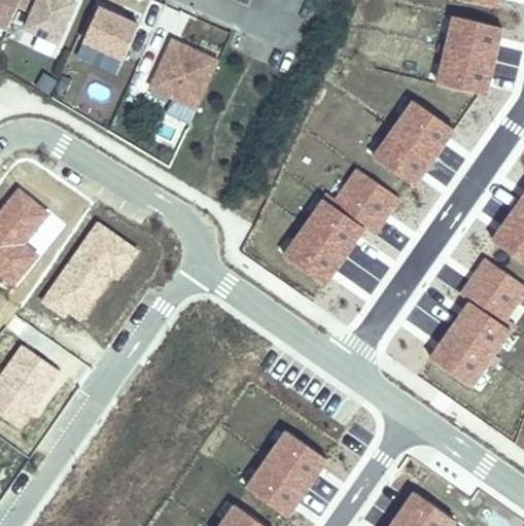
[(16,2),(18,0),(0,0),(0,19),(7,22),(16,2)]
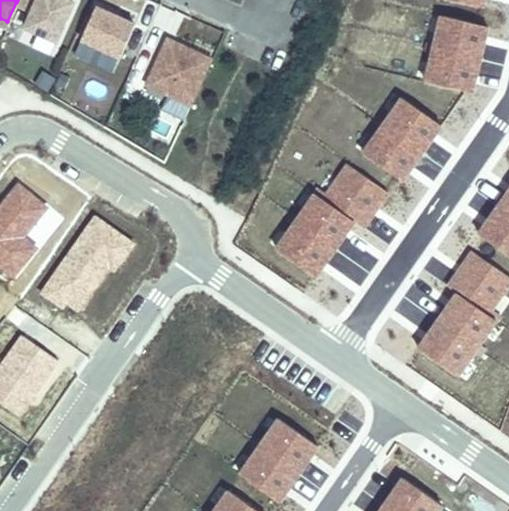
[(55,36),(71,0),(17,0),(16,2),(30,8),(24,22),(55,36)]
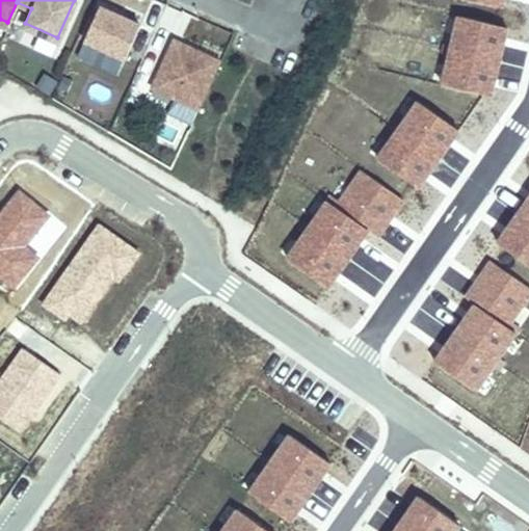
[(470,0),(508,9),(510,0),(470,0)]
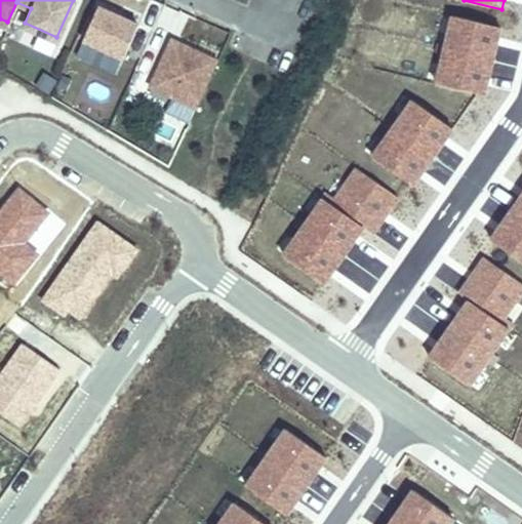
[(152,28),(137,22),(138,19),(98,1),(83,35),(128,54),(130,51),(139,55),(152,28)]
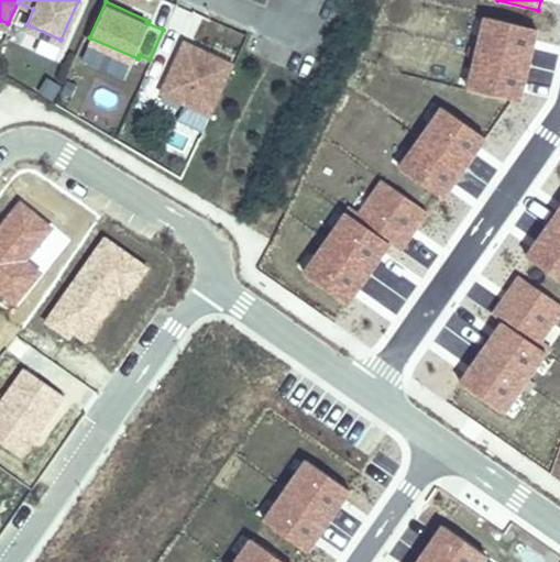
[(483,17),(474,53),(525,65),(534,29),(483,17)]
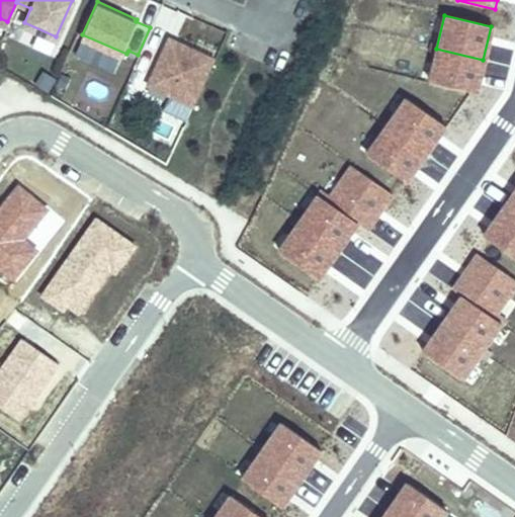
[(193,101),(215,55),(170,34),(149,81),(193,101)]
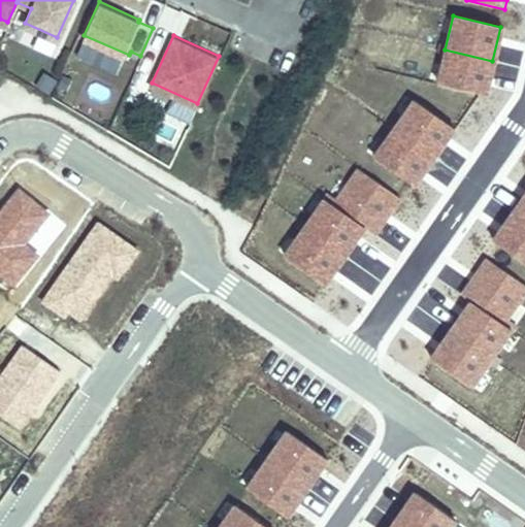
[(484,95),(492,61),(445,50),(436,84),(484,95)]
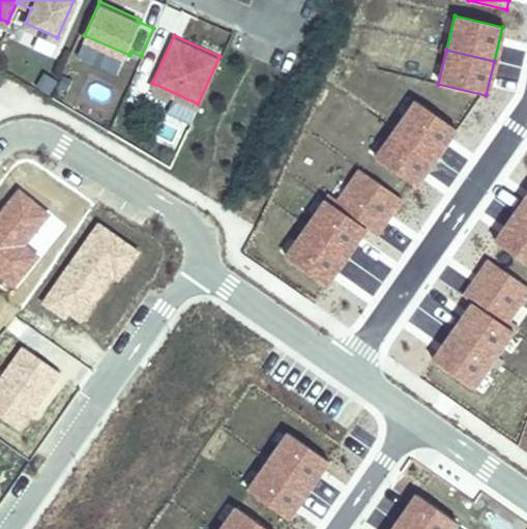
[(414,100),(393,129),(434,157),(455,129),(414,100)]
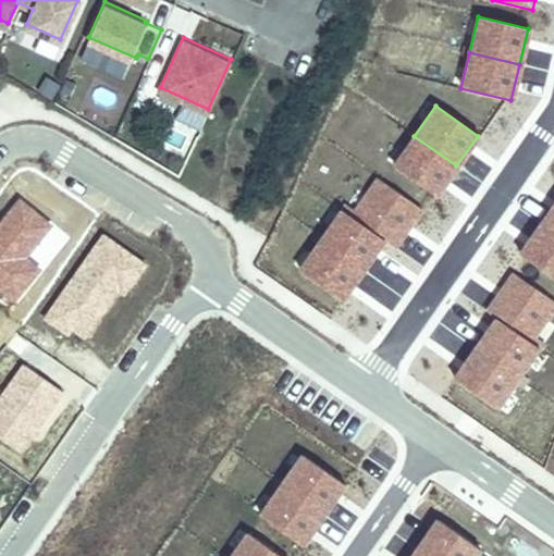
[(414,136),(393,167),(435,196),(456,165),(414,136)]
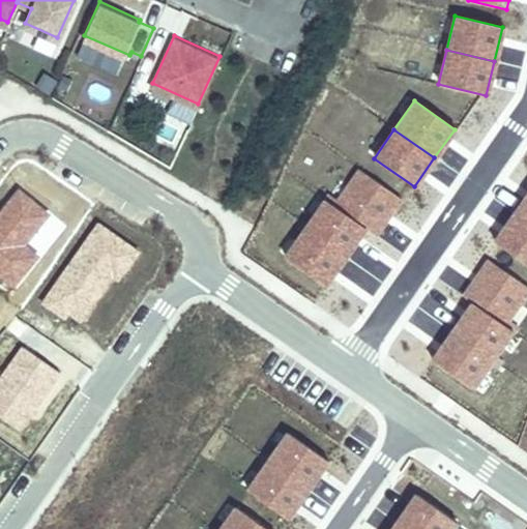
[(327,195),(324,200),(364,228),(374,235),(400,198),(357,169),(335,201),(327,195)]
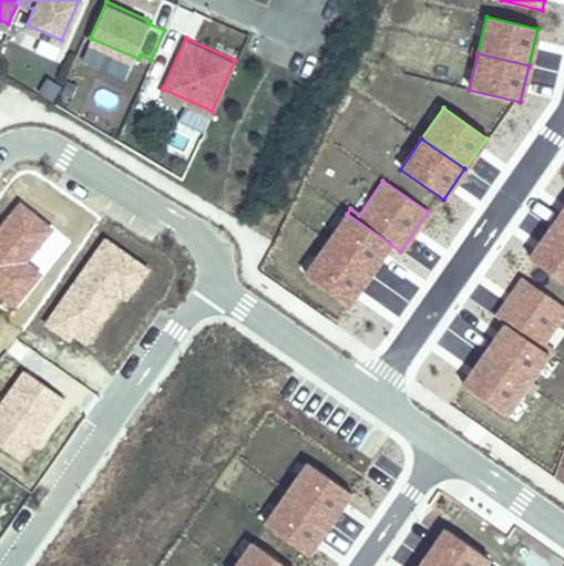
[(49,229),(18,204),(0,225),(0,302),(9,310),(38,274),(22,261),(49,229)]
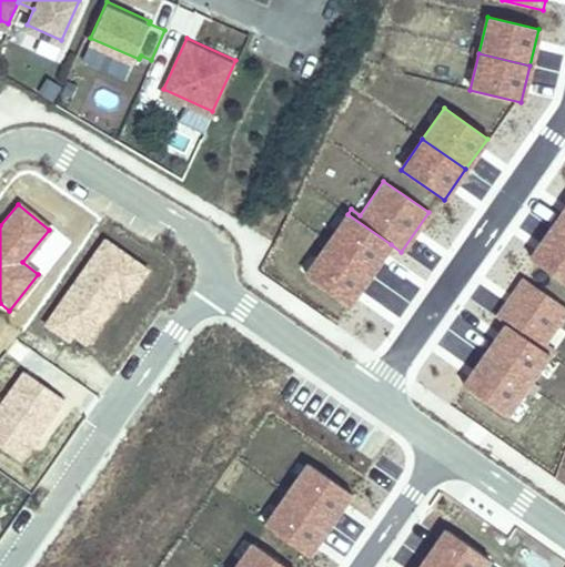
[(564,206),(550,229),(564,239),(564,206)]
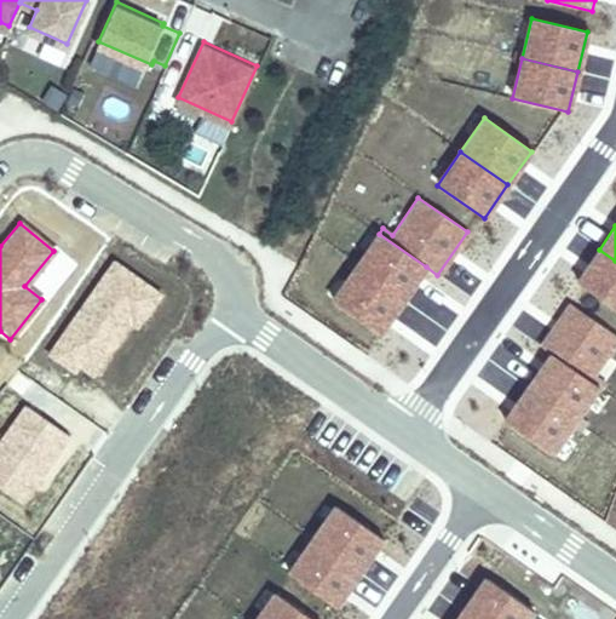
[(379,234),(355,268),(402,301),(426,267),(379,234)]
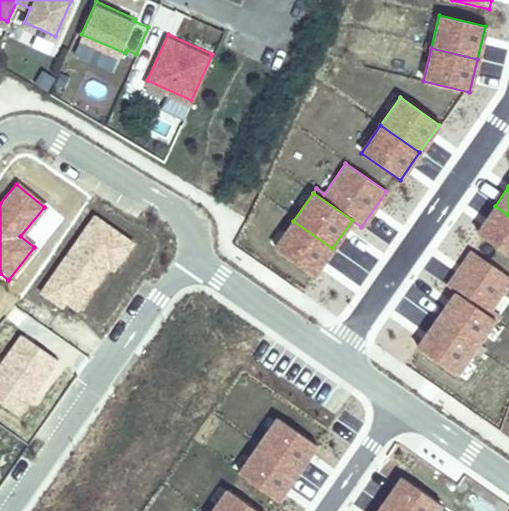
[(474,237),(508,261),(508,215),(495,206),(474,237)]
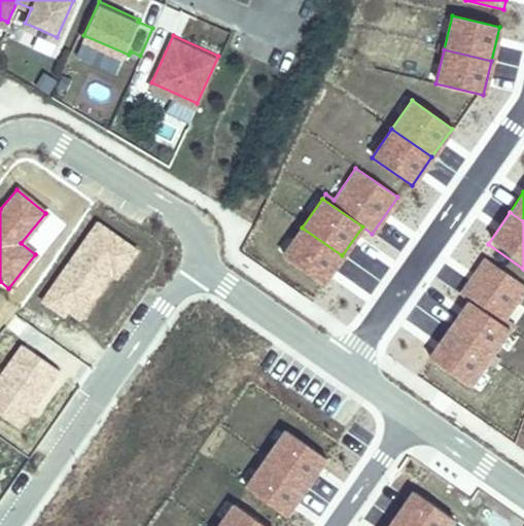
[(70,313),(102,268),(115,277),(135,249),(96,222),(41,301),(62,315),(66,310),(70,313)]
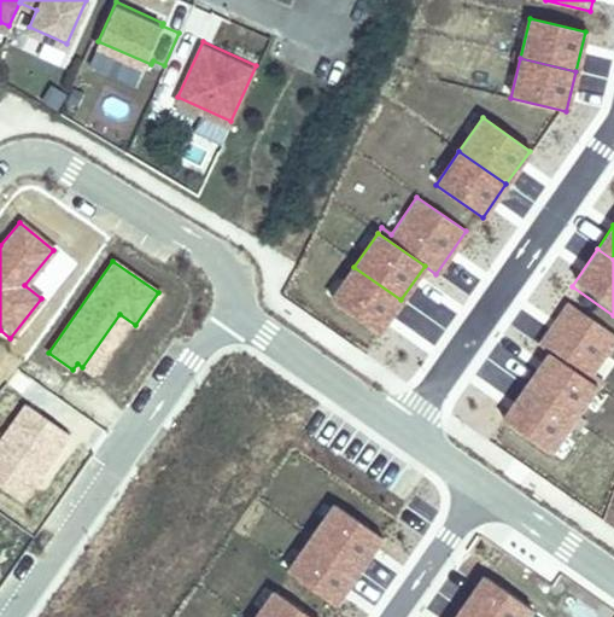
[(378,333),(401,300),(354,267),(331,300),(378,333)]
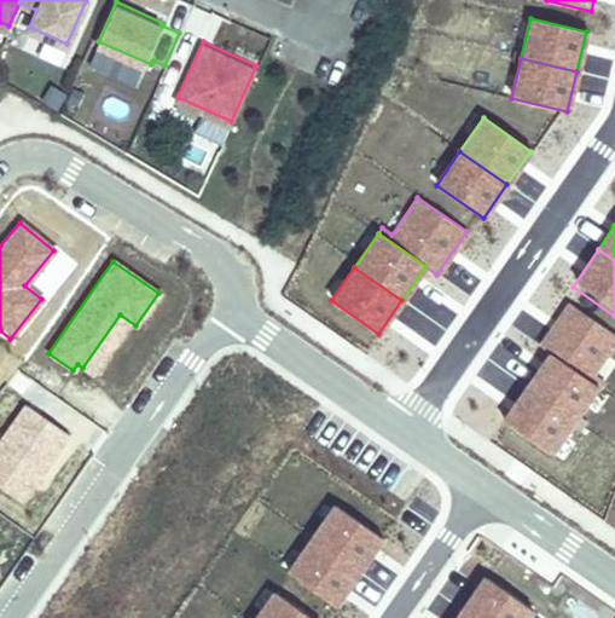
[(553,347),(550,353),(597,387),(601,380),(591,374),(614,339),(614,335),(568,304),(543,340),(553,347)]
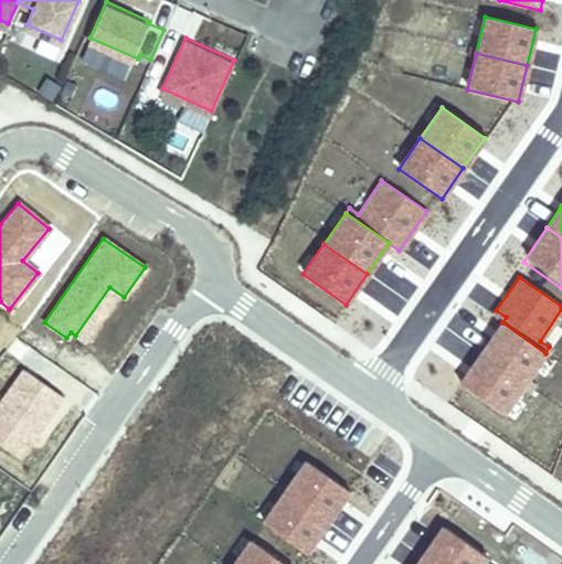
[(502,322),(480,353),(523,383),(545,353),(502,322)]
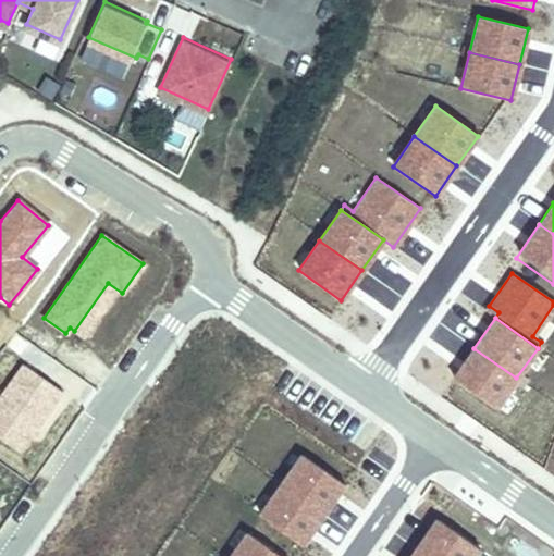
[(495,408),(516,378),(474,348),(453,378),(495,408)]
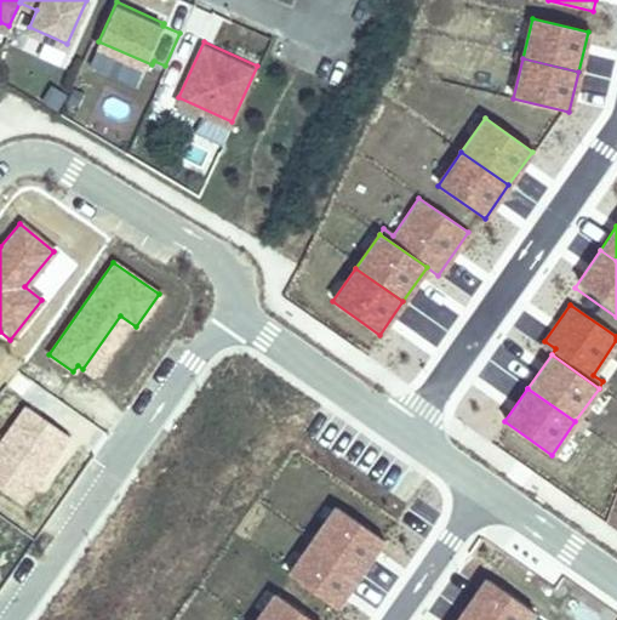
[(23,405),(0,438),(0,489),(21,504),(67,436),(23,405)]
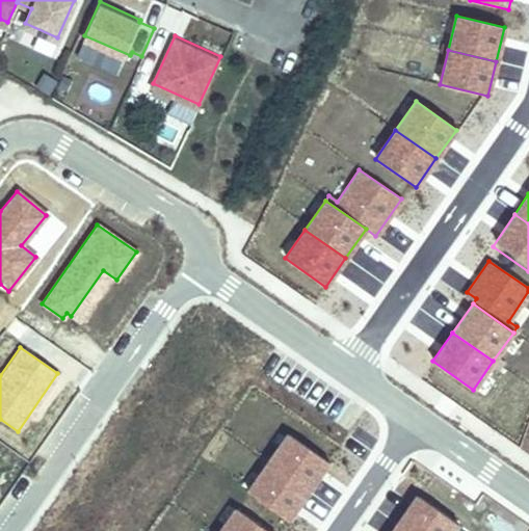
[(287,434),(246,492),(287,521),(327,462),(287,434)]
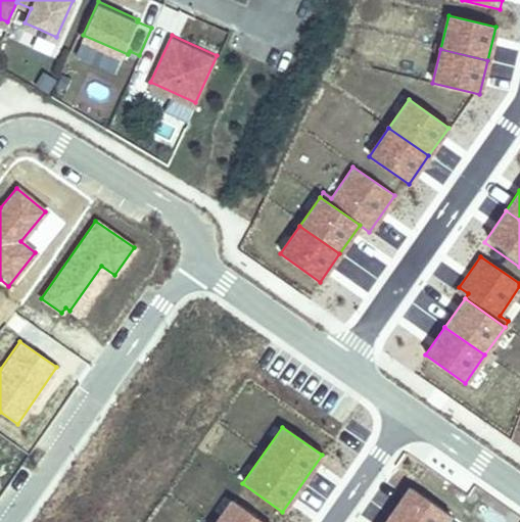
[(444,521),(450,515),(409,487),(384,521),(444,521)]
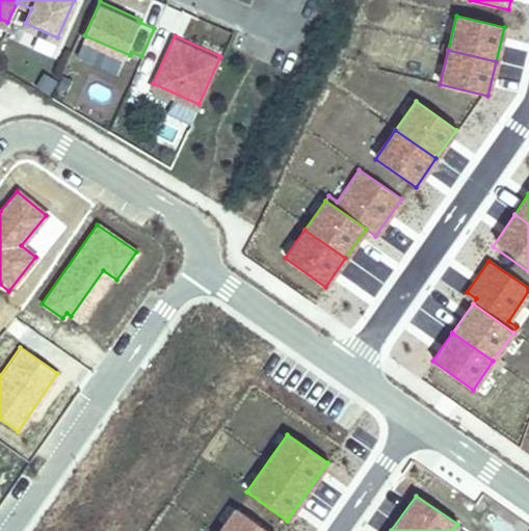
[(265,530),(235,509),(219,530),(265,530)]
